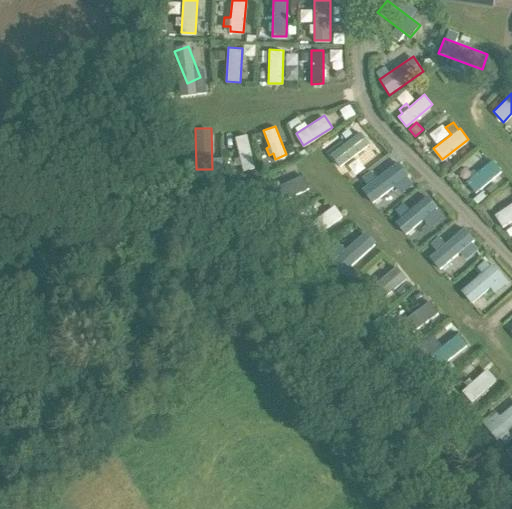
[(339,166),(369,143),(360,131),(330,153),(339,166)]
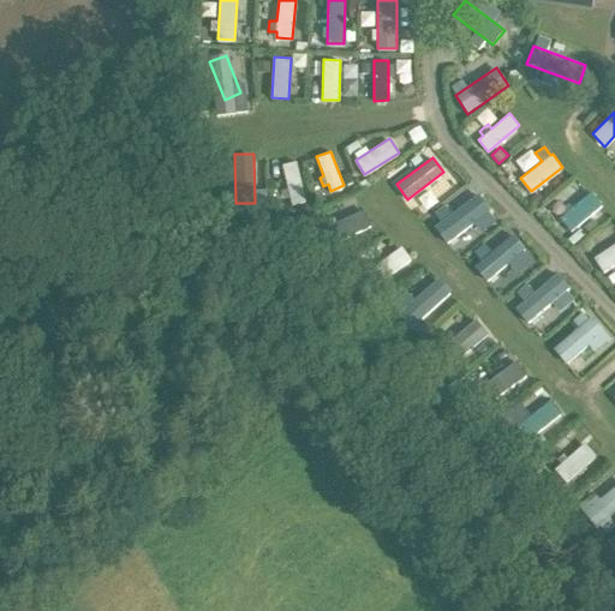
[(297,161),(282,165),(287,187),(281,190),(282,198),(290,197),(292,204),(305,201),(297,161)]
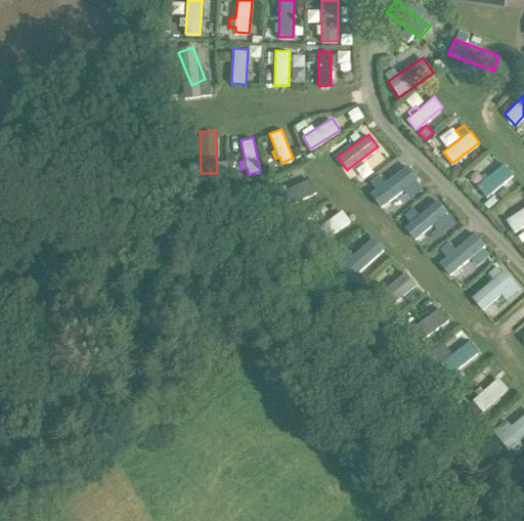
[(477,184),(487,196),(514,174),(504,163),(487,176),(485,172),(479,177),(481,181),(477,184)]
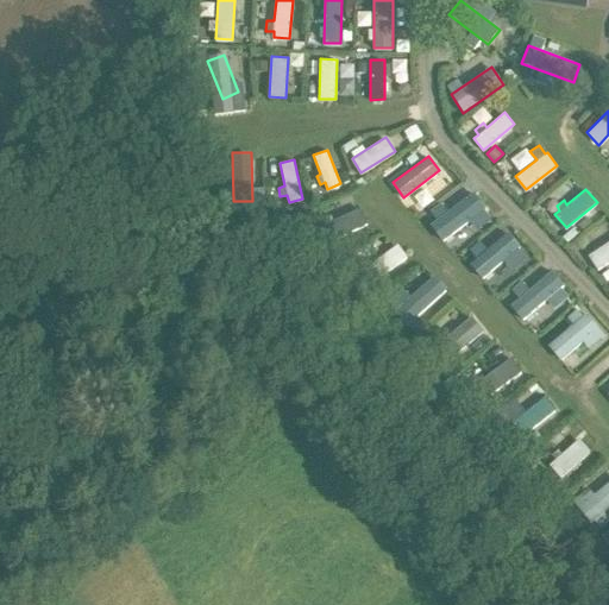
[(538,197),(533,190),(525,196),(529,203),(538,197)]
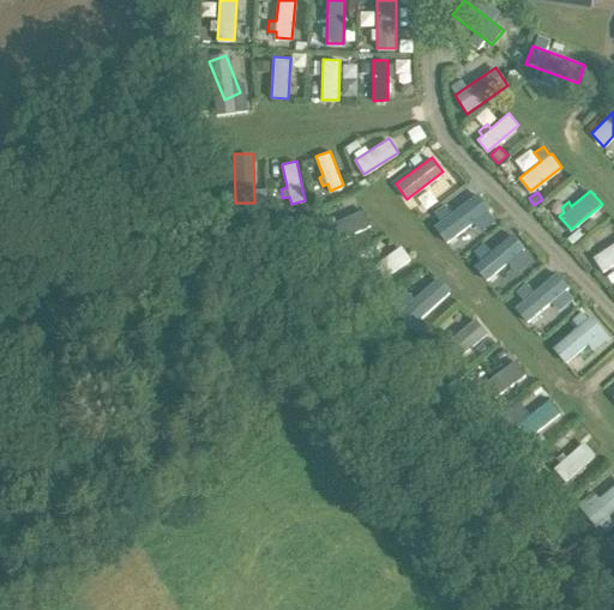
[(476,197),(439,222),(449,235),(473,217),(476,223),(481,219),(477,213),(485,209),(476,197)]
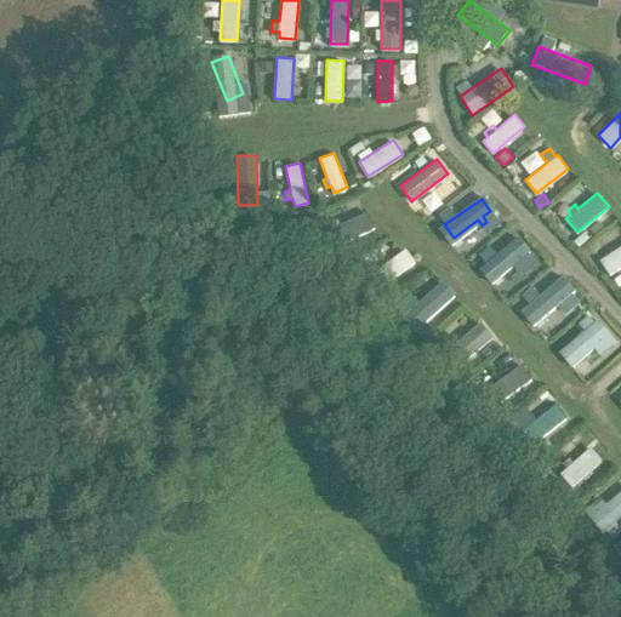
[(330,249),(375,227),(368,211),(323,233),(330,249)]
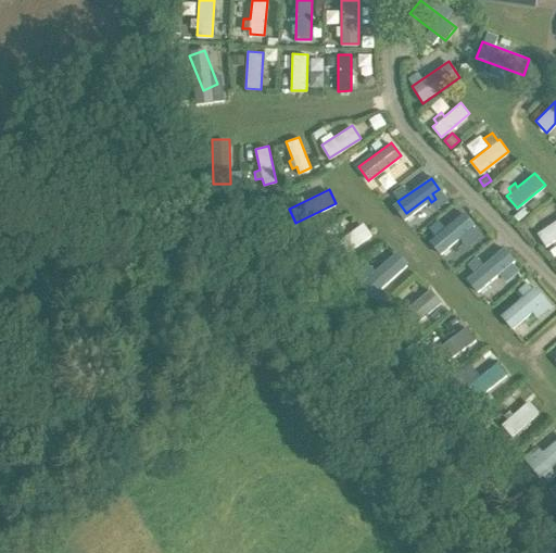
[(514,215),(518,220),(528,212),(523,206),(514,215)]
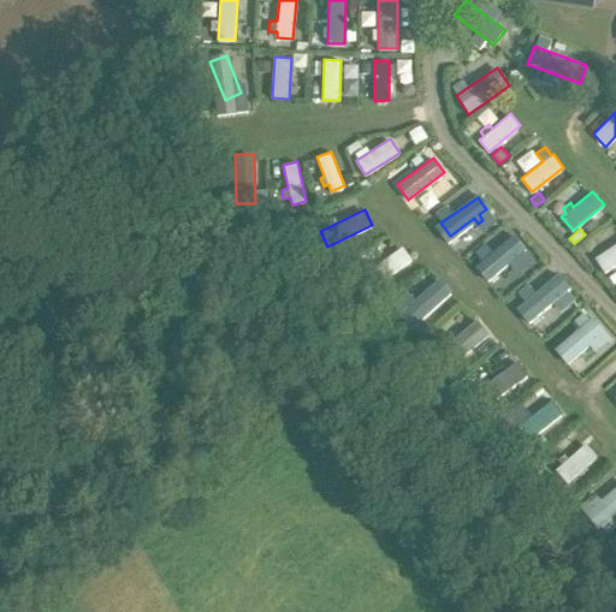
[(490,272),(526,245),(517,233),(481,260),(490,272)]
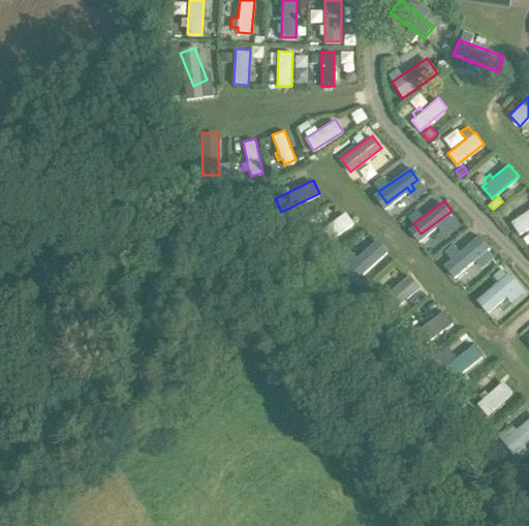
[(528,209),(510,220),(519,233),(528,226),(528,209)]
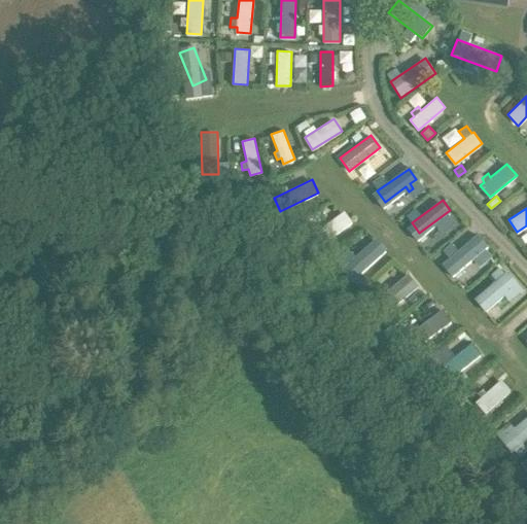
[(321,243),(352,221),(345,210),(323,225),(320,221),(314,226),(317,231),(313,233),(321,243)]
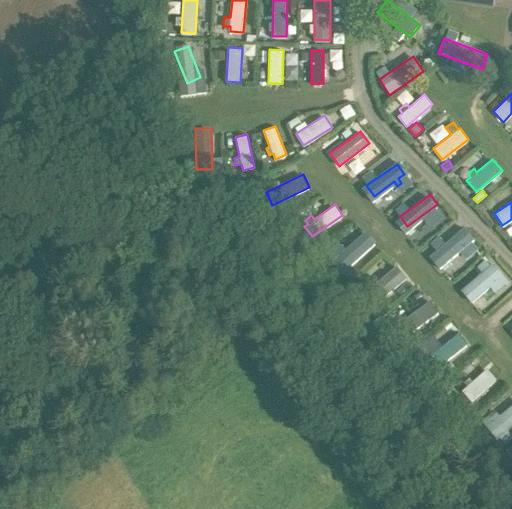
[(436,249),(443,259),(471,240),(464,230),(436,249)]
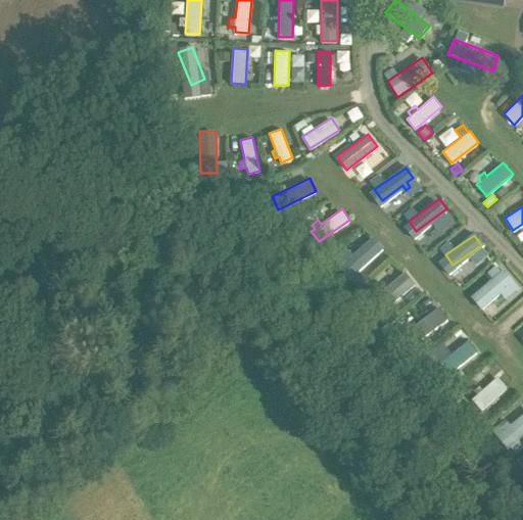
[(343,263),(350,273),(381,250),(373,240),(343,263)]
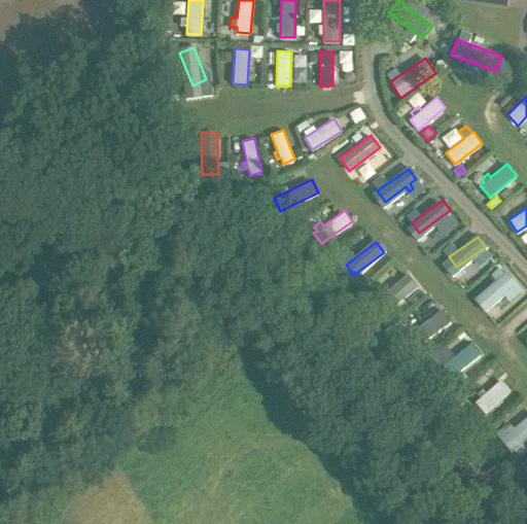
[(485,312),(518,284),(507,271),(473,300),(485,312)]
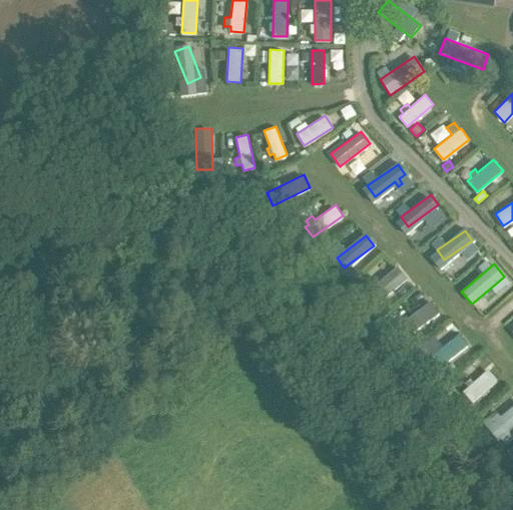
[(361,288),(375,304),(408,278),(397,265),(375,284),(371,280),(361,288)]
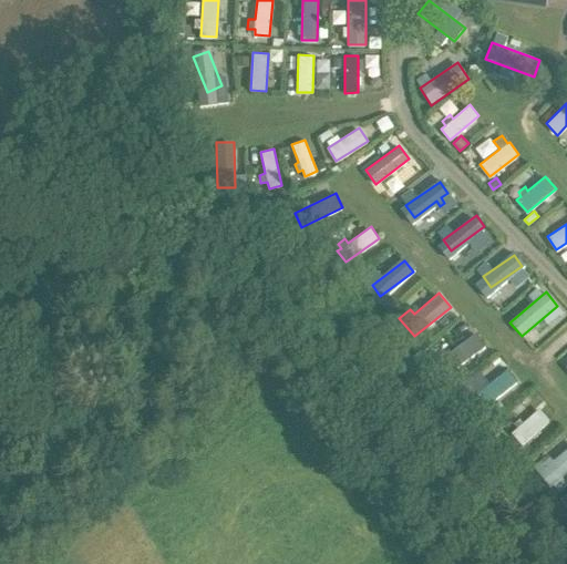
[(437,359),(446,372),(485,345),(476,331),(437,359)]
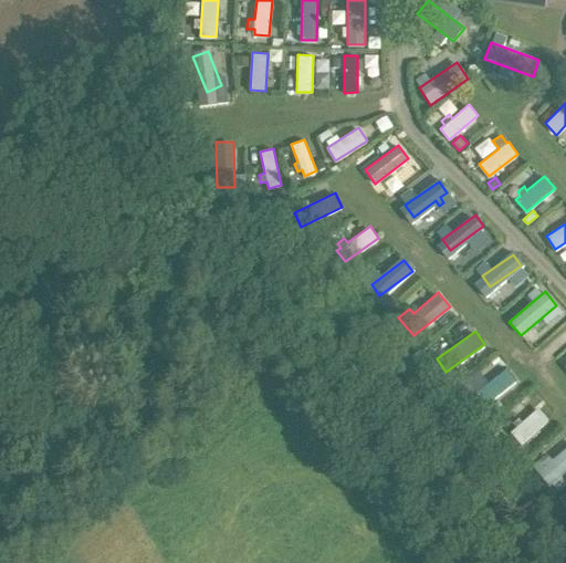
[(474,392),(484,405),(516,379),(506,367),(474,392)]
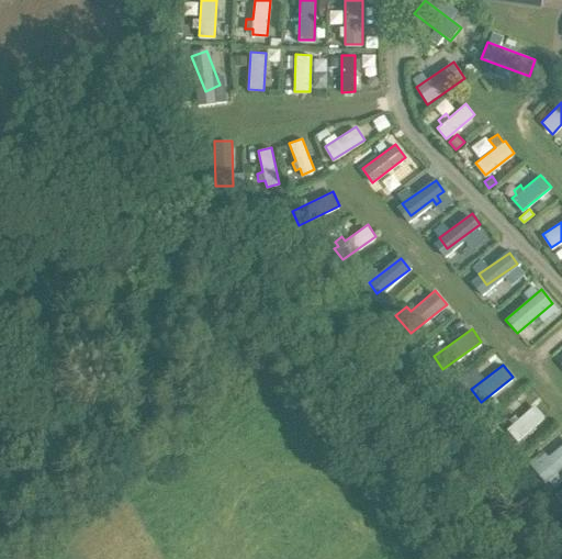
[(506,428),(517,440),(544,416),(535,404),(518,418),(515,415),(509,421),(513,424),(506,428)]
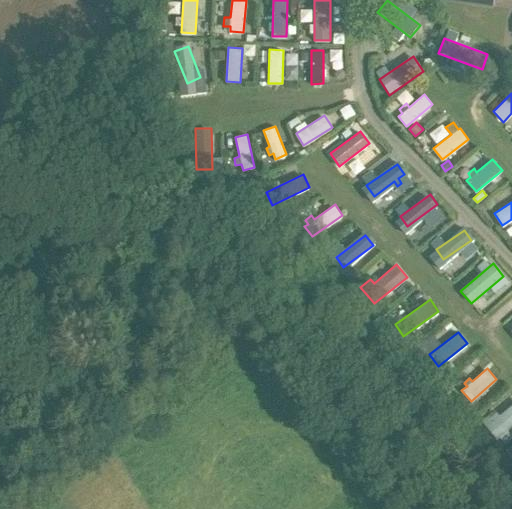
[(497,439),(511,426),(511,405),(499,416),(494,409),(481,420),(497,439)]
